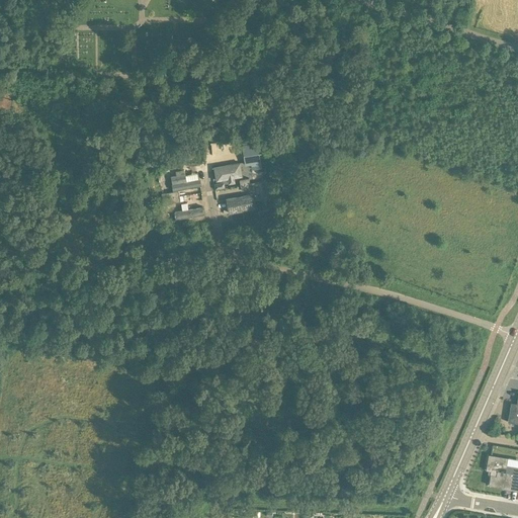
[(248,138),(241,139),(242,147),(249,146),(248,138)]
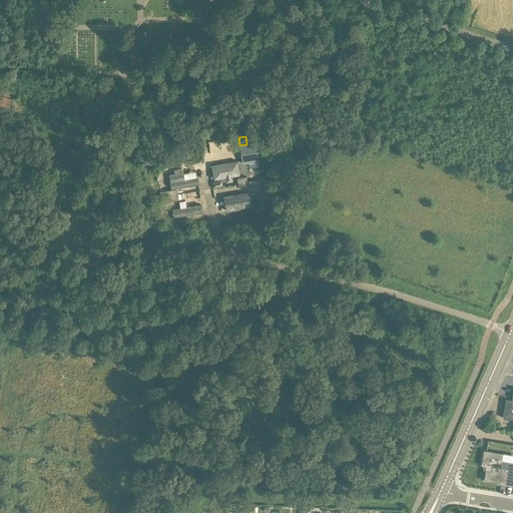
[(257,150),(240,153),(242,161),(248,159),(258,157),(257,150)]
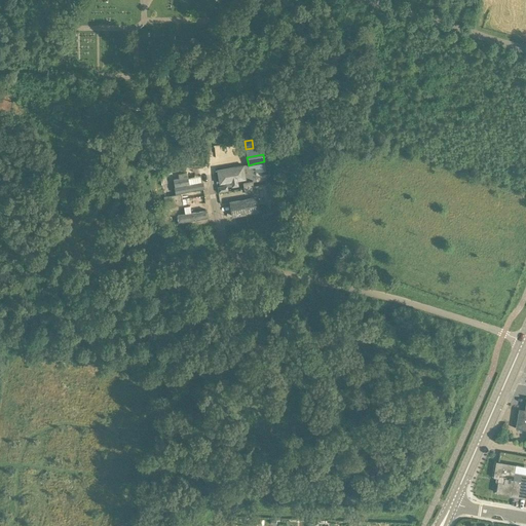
[(160,159),(145,161),(146,170),(161,167),(160,159)]
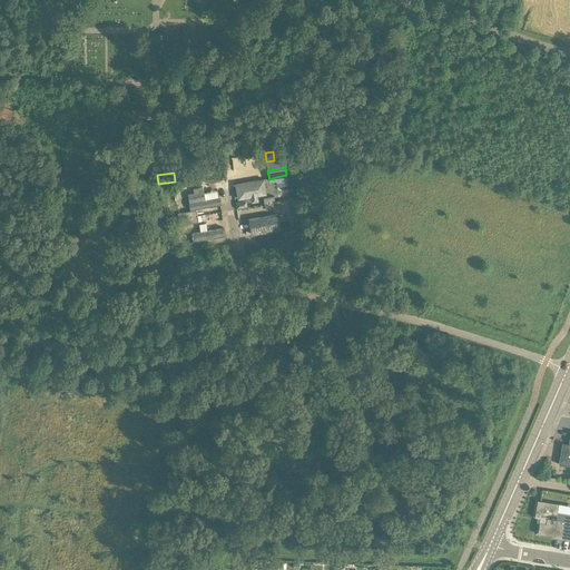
[(273,179),(237,184),(239,198),(275,194),(273,179)]
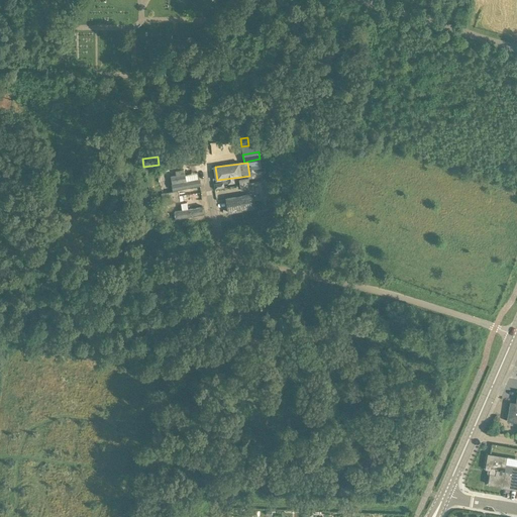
[(194,172),(172,175),(174,186),(195,183),(194,172)]
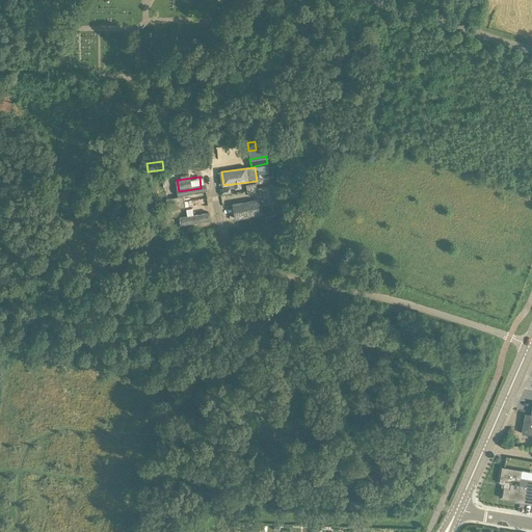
[(260,201),(235,205),(237,218),(262,214),(260,201)]
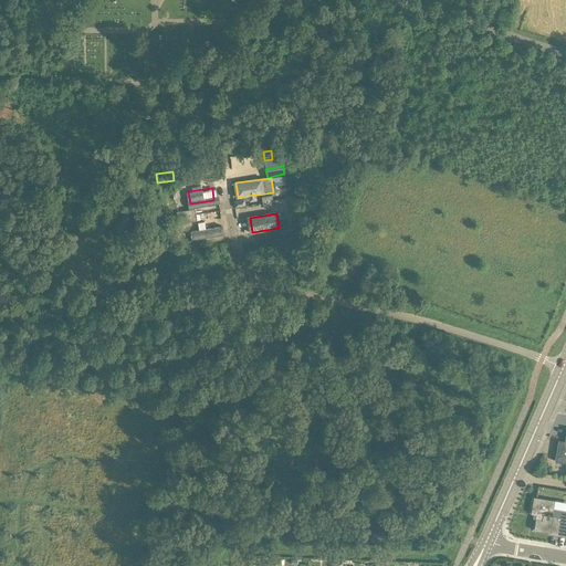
[(221,219),(185,224),(187,238),(222,233),(221,219)]
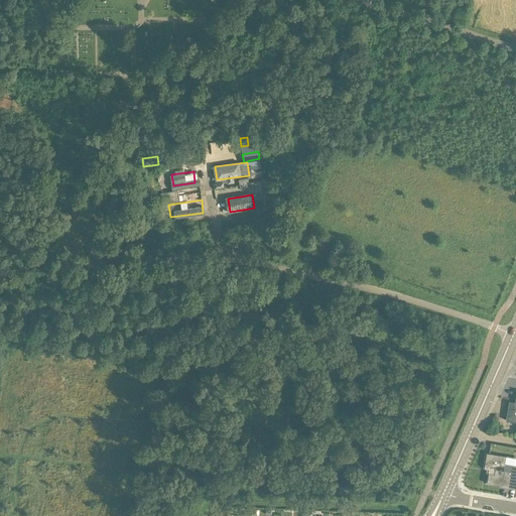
[(61,219),(59,219),(57,219),(55,223),(57,226),(62,230),(62,231),(63,231),(62,229),(67,224),(69,223),(68,222),(67,223),(61,219)]
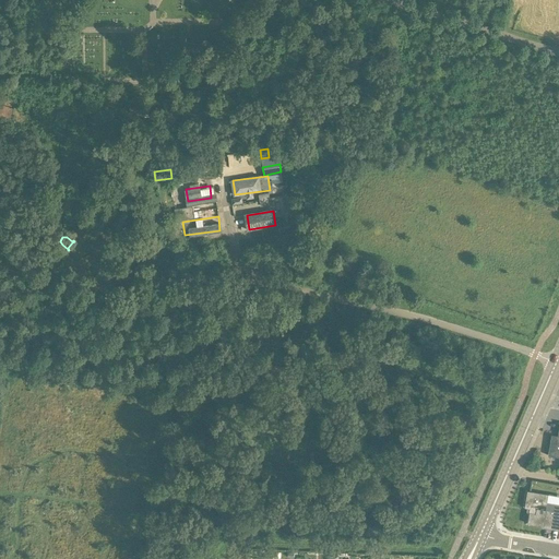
[(558,427),(557,438),(550,437),(547,455),(558,458),(558,427)]
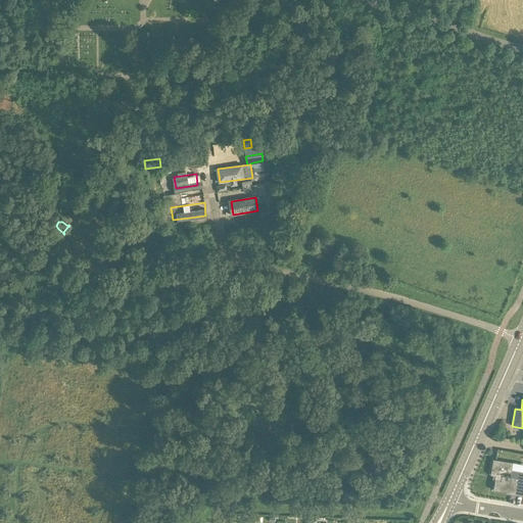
[(515,493),(518,478),(511,477),(513,463),(493,460),(490,475),(495,476),(493,490),(515,493)]
